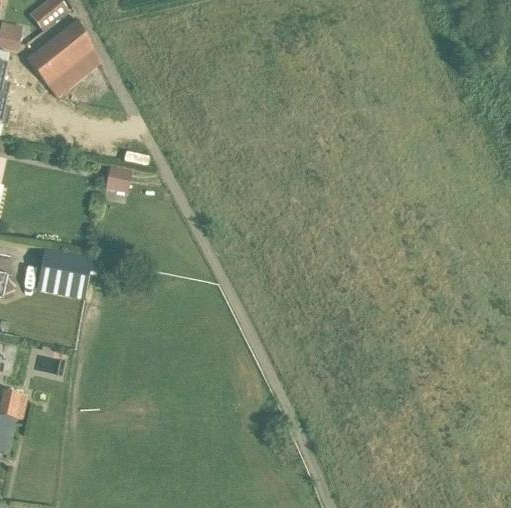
[(44,32),(70,12),(60,0),(47,0),(29,14),(44,32)]
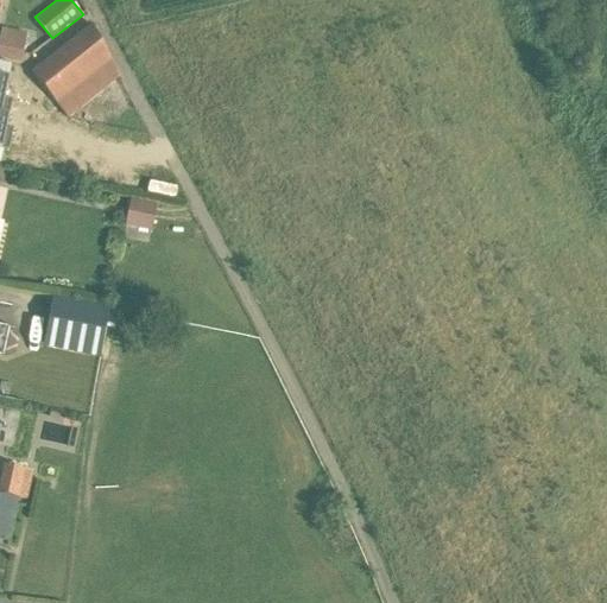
[(119,75),(92,23),(31,70),(68,116),(119,75)]
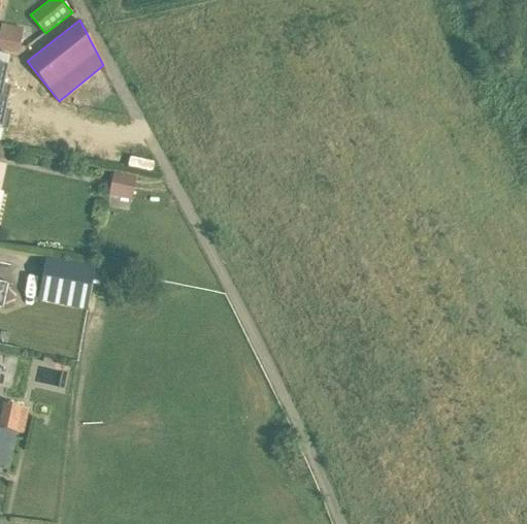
[(0,47),(18,53),(24,28),(2,23),(0,30),(0,47)]
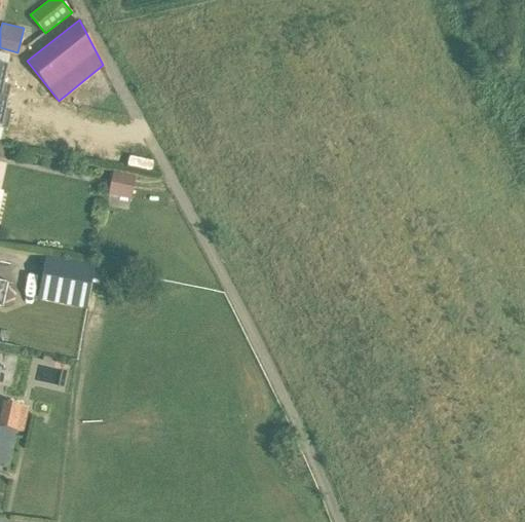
[(6,66),(0,65),(0,126),(6,128),(10,111),(4,110),(9,85),(2,84),(6,66)]
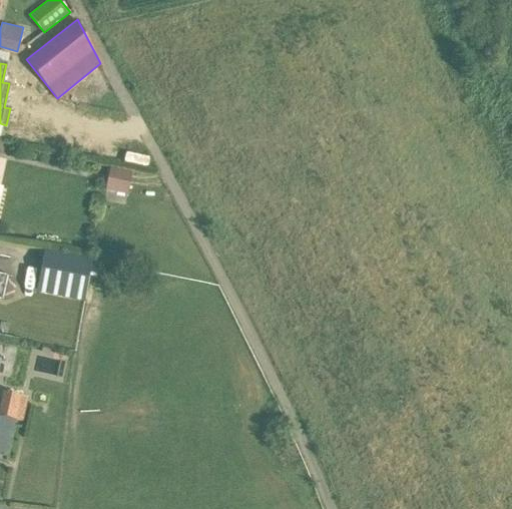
[(83,301),(92,259),(45,249),(36,292),(83,301)]
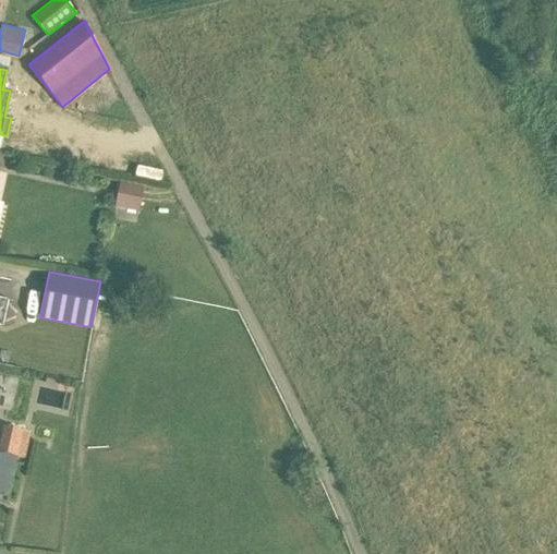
[(108,287),(100,285),(97,299),(105,301),(108,287)]
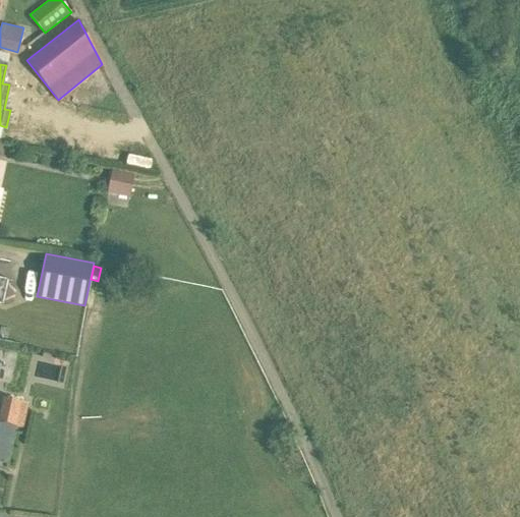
[(2,397),(0,405),(0,461),(7,463),(15,425),(23,426),(29,402),(2,397)]
